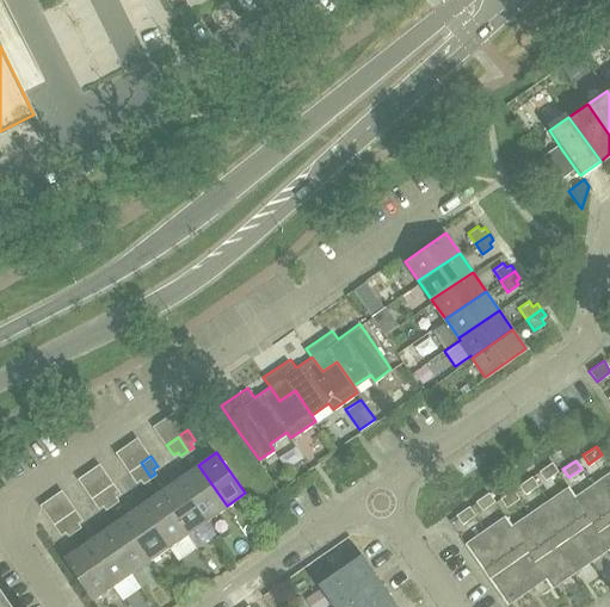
[(552,462),(538,470),(544,479),(558,470),(552,462)]
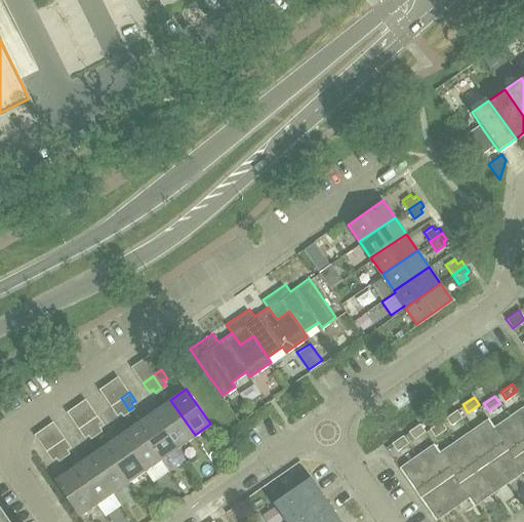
[(129,410),(121,398),(111,405),(117,413),(120,411),(123,414),(129,410)]
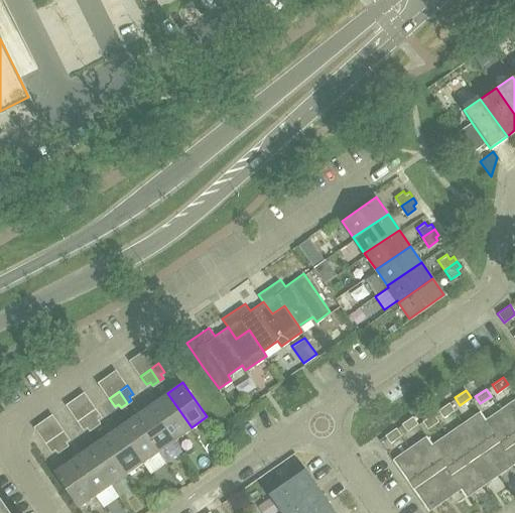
[(167,393),(151,404),(175,438),(191,427),(167,393)]
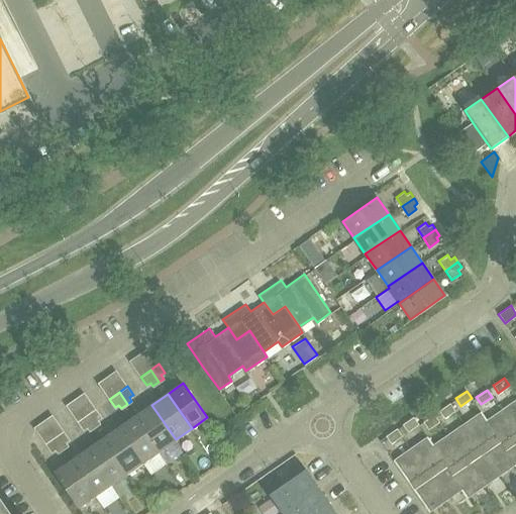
[(515,397),(501,408),(515,429),(515,397)]
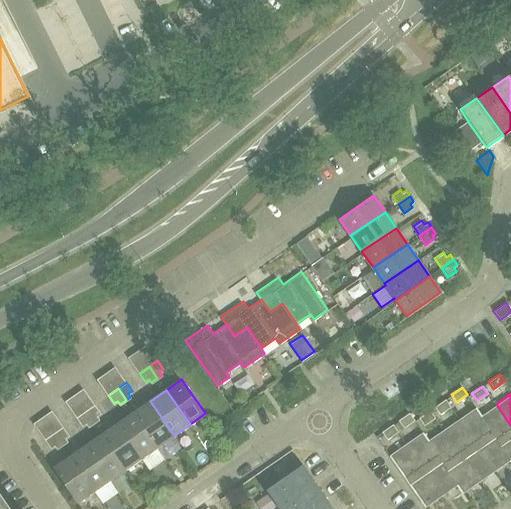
[(445,399),(434,406),(439,414),(450,406),(445,399)]
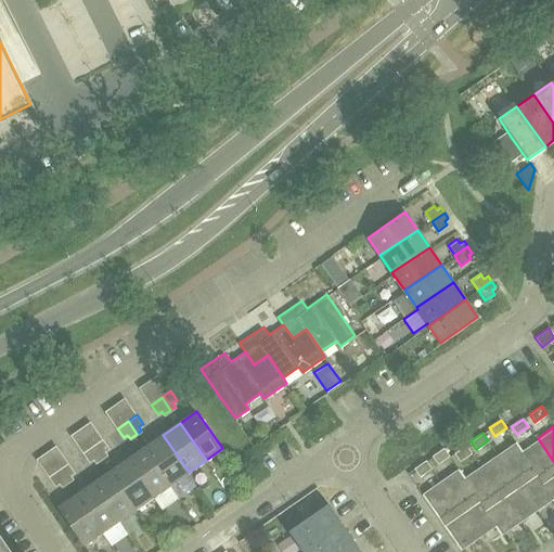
[(163,435),(145,447),(171,484),(189,472),(163,435)]
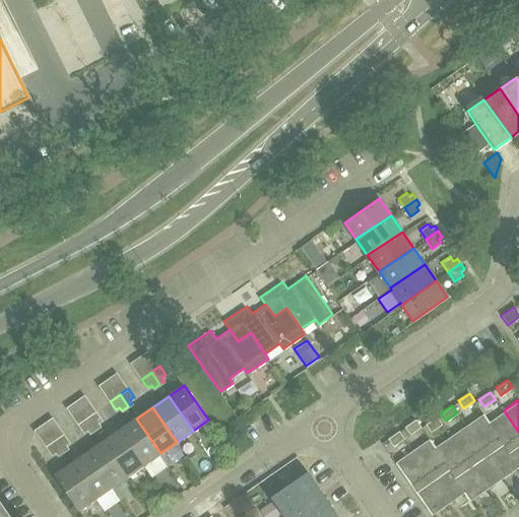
[(87,416),(95,429),(101,426),(98,422),(102,419),(95,410),(87,416)]
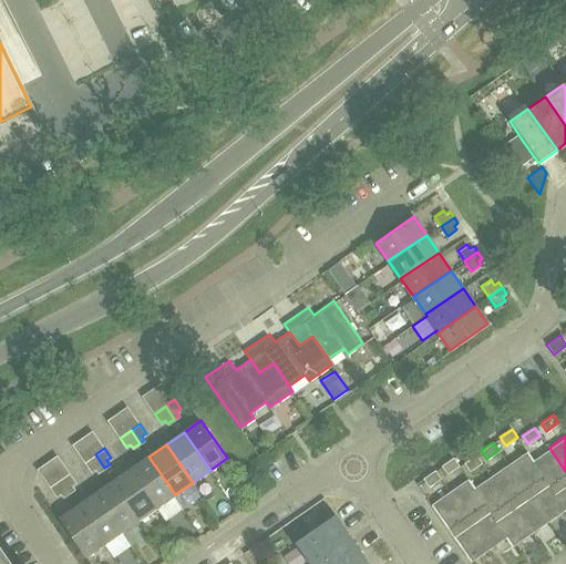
[(565,511),(565,471),(549,448),(533,459),(532,460),(565,508),(564,509),(565,511)]
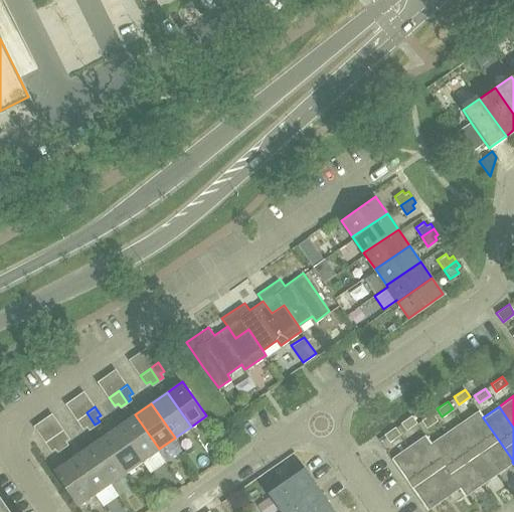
[(462,419),(497,472),(512,462),(513,461),(483,417),(484,416),(478,408),(462,419)]
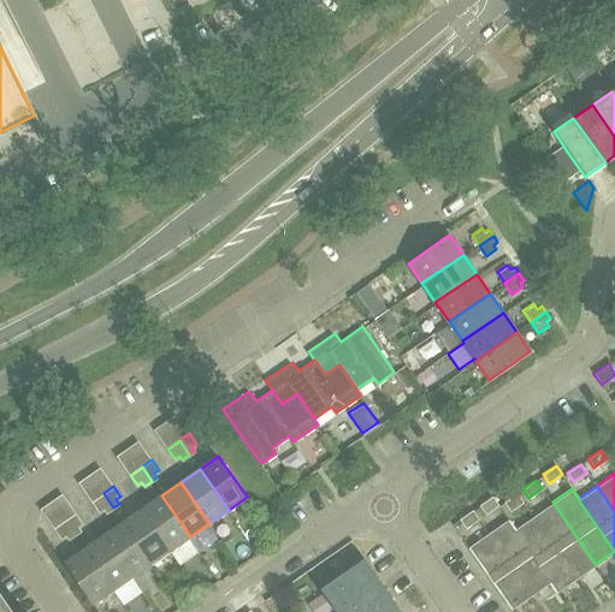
[(113,507),(104,493),(92,501),(99,511),(104,507),(106,512),(113,507)]
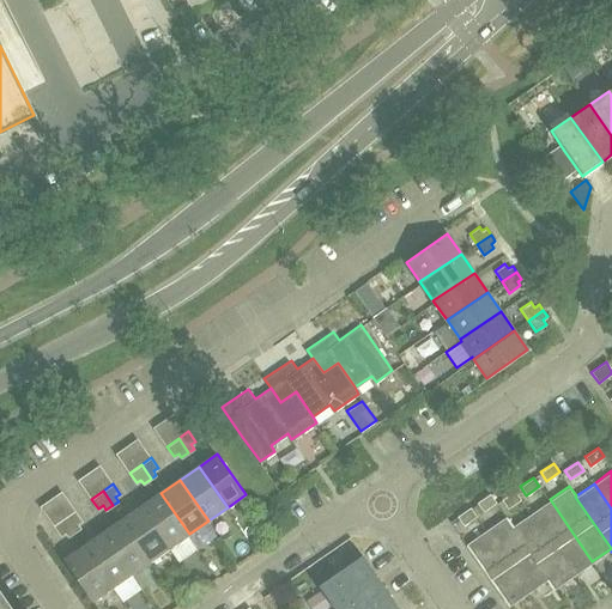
[(514,491),(501,499),(507,509),(520,499),(514,491)]
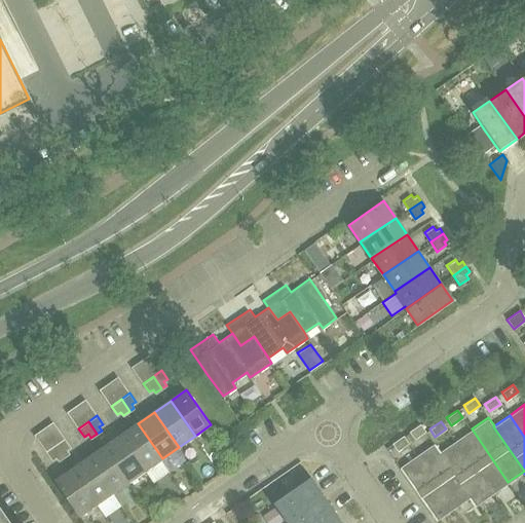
[(121,435),(146,470),(162,458),(138,423),(121,435)]
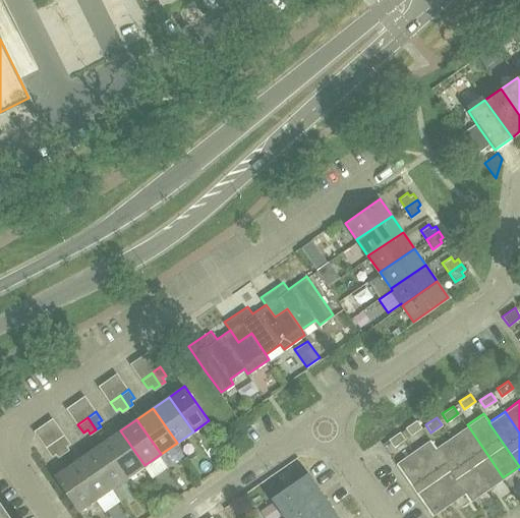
[(416,419),(405,427),(410,435),(421,426),(416,419)]
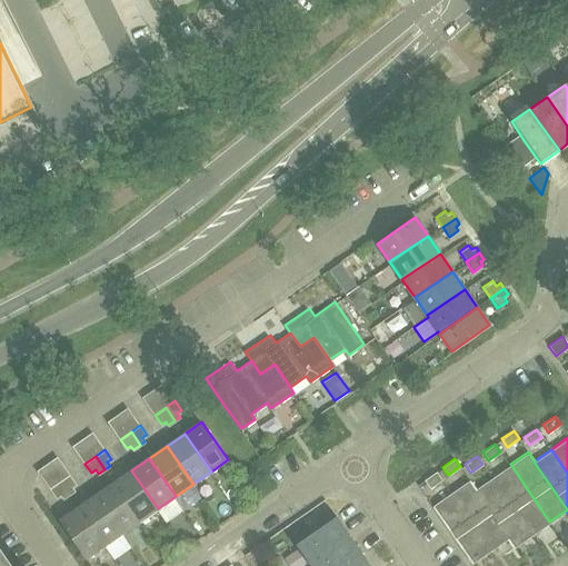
[(531,535),(549,522),(510,464),(492,476),(531,535)]
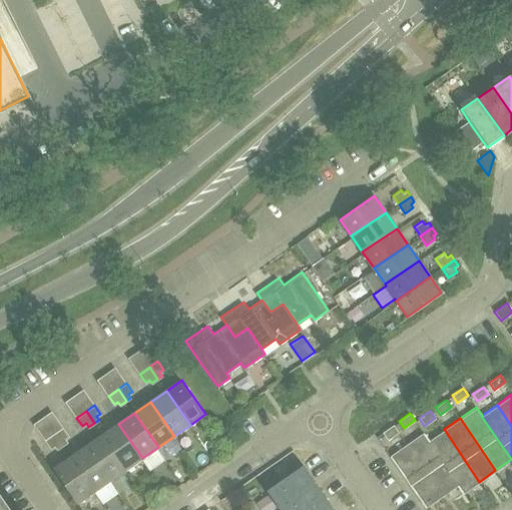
[(118,424),(102,435),(126,469),(142,458),(118,424)]
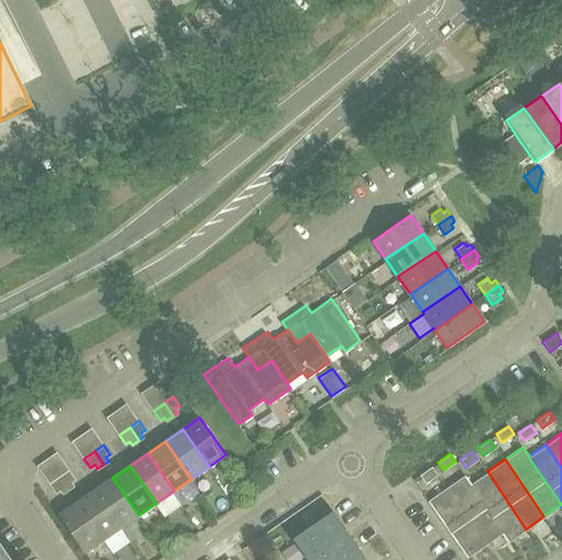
[(437,474),(431,465),(419,474),(426,482),(437,474)]
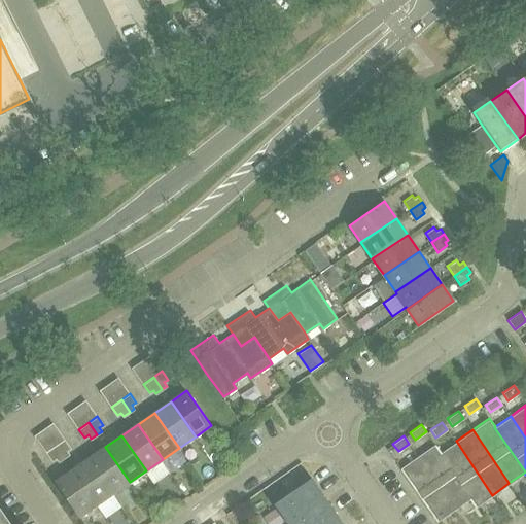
[(65,439),(55,446),(64,458),(69,454),(67,450),(70,447),(65,439)]
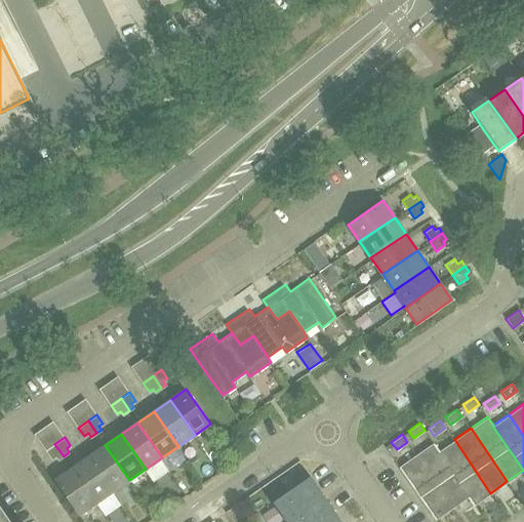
[(454,439),(438,450),(438,451),(469,495),(467,496),(473,505),(490,493),(454,439)]
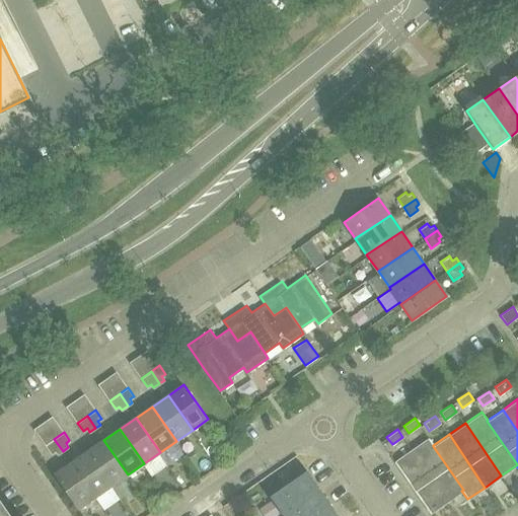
[(447,502),(461,491),(463,490),(433,446),(433,445),(428,437),(411,449),(447,502)]
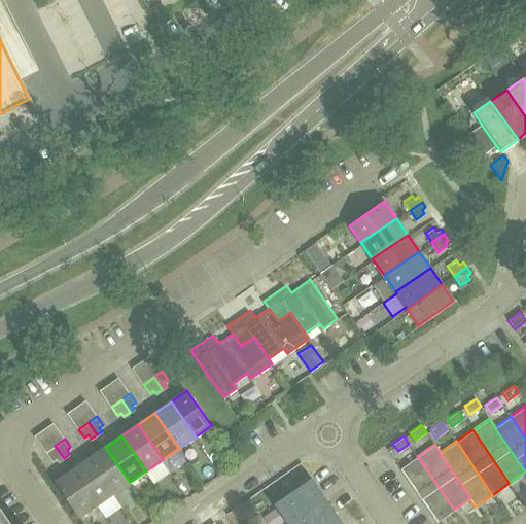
[(64,458),(55,446),(46,452),(51,460),(56,457),(59,461),(64,458)]
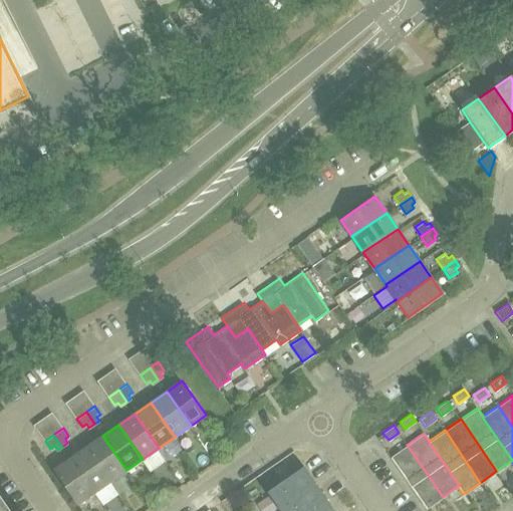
[(110,481),(126,470),(102,436),(86,447),(110,481)]
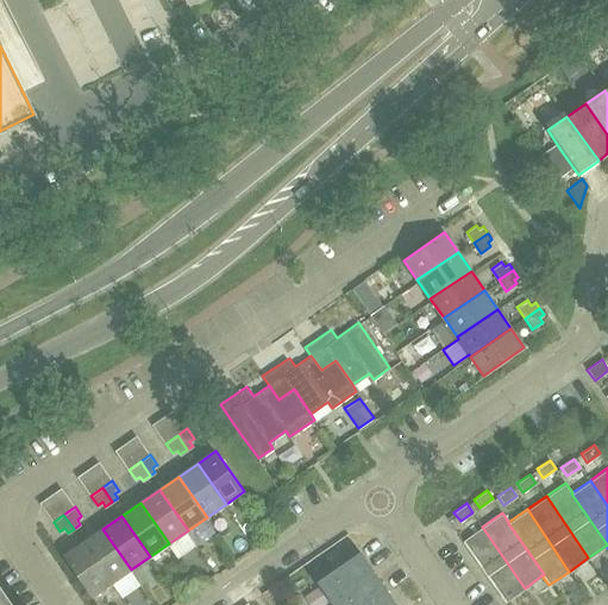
[(505,602),(525,588),(482,527),(462,541),(505,602)]
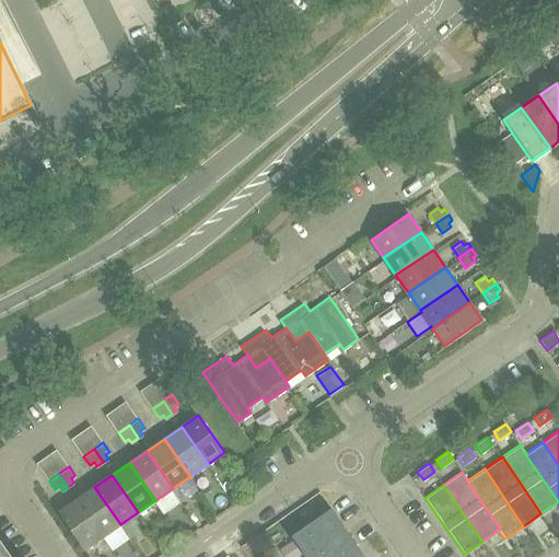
[(94,487),(77,499),(103,536),(120,524),(94,487)]
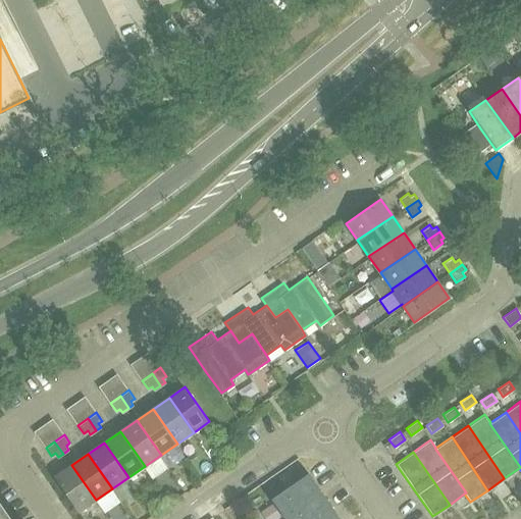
[(79,512),(96,500),(71,465),(54,477),(79,512)]
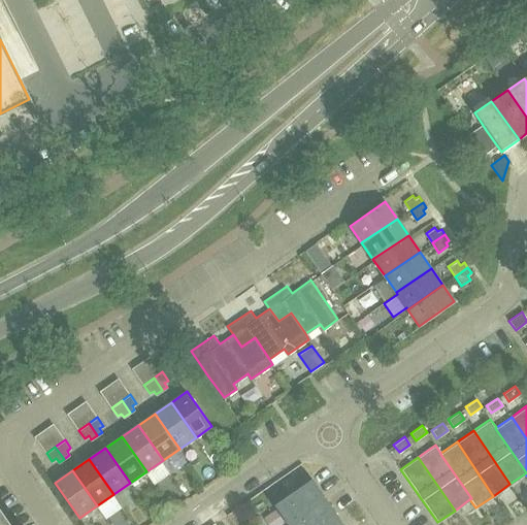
[(274,505),(286,523),(325,496),(313,479),(274,505)]
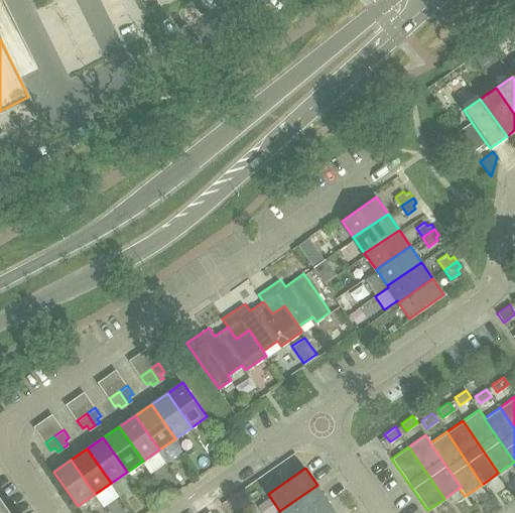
[(310,512),(329,501),(317,485),(279,511),(280,512),(310,512)]
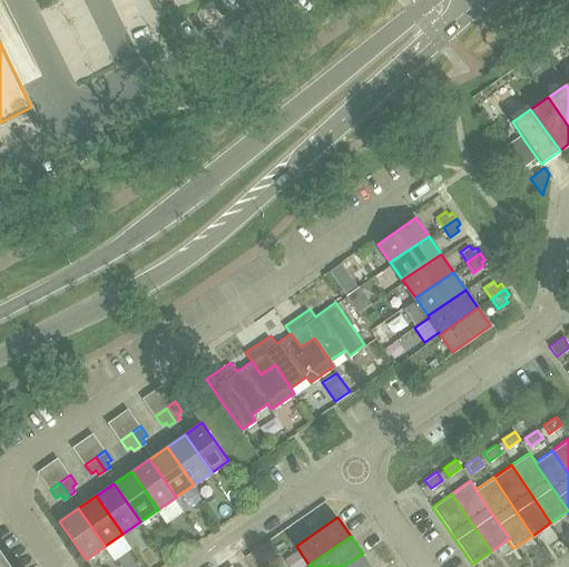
[(167,548),(159,554),(165,561),(174,556),(167,548)]
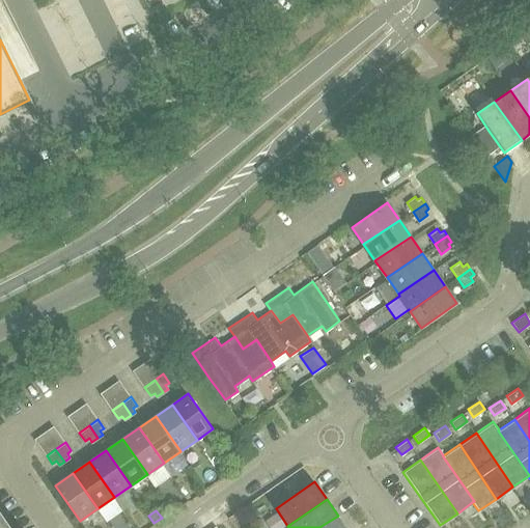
[(319,527),(346,527),(338,516),(319,527)]
